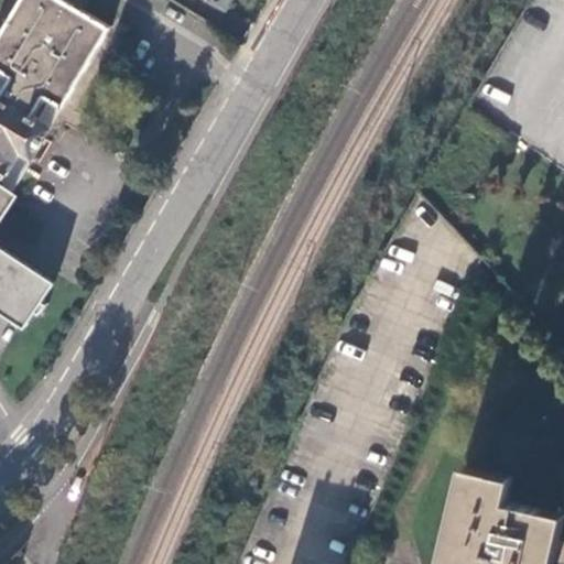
[(66,107),(67,105),(114,30),(63,0),(24,0),(0,41),(0,94),(35,117),(47,96),(66,107)]
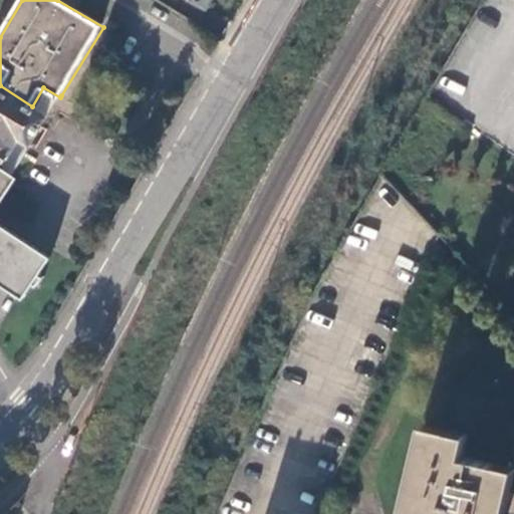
[(31,144),(48,116),(32,106),(0,85),(0,284),(2,286),(23,299),(34,283),(35,286),(43,276),(40,273),(51,257),(26,241),(0,224),(0,197),(13,177),(2,170),(20,138),(31,144)]
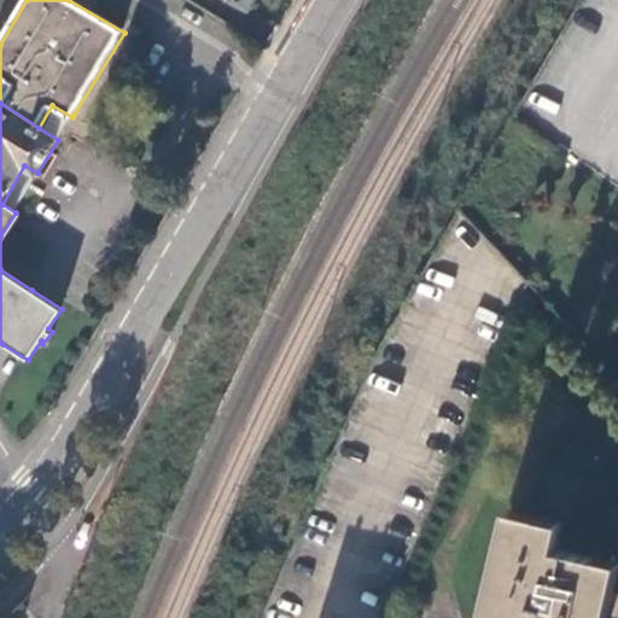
[(39,128),(58,140),(65,128),(73,117),(52,105),(39,128)]
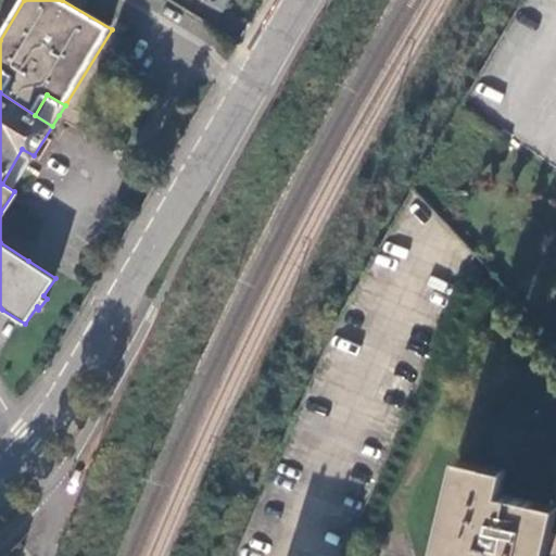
[(14,191),(34,155),(22,149),(2,184),(14,191)]
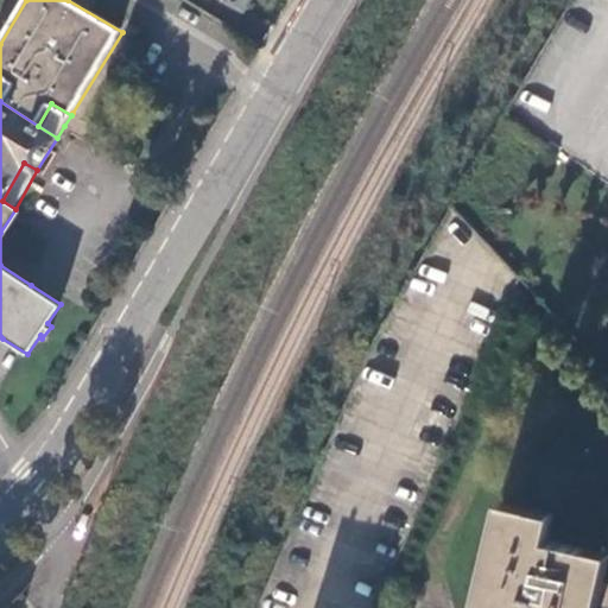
[(555,513),(501,500),(476,607),(479,607),(595,607),(607,559),(607,552),(549,539),(555,513)]
